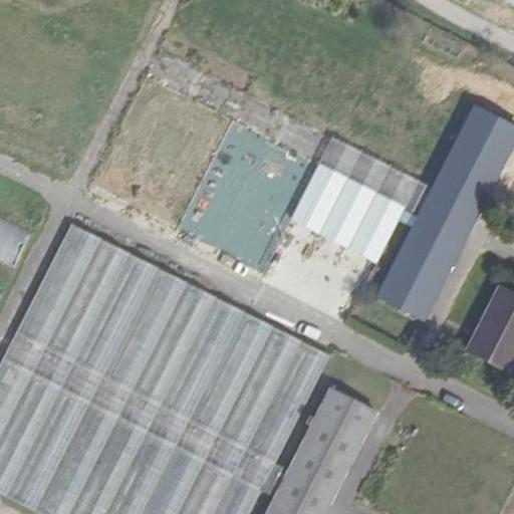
[(163,33),(88,192),(325,302),(336,280),(346,284),(369,234),(345,223),(352,208),(381,222),(390,203),(403,209),(418,178),(244,96),(254,76),(163,33)]
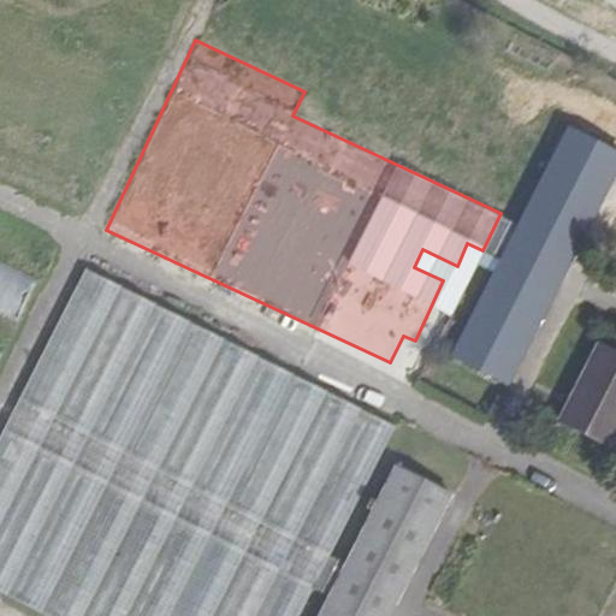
[(519,226),(502,260),(452,356),(507,385),(615,176),(615,153),(569,130),(519,226)]
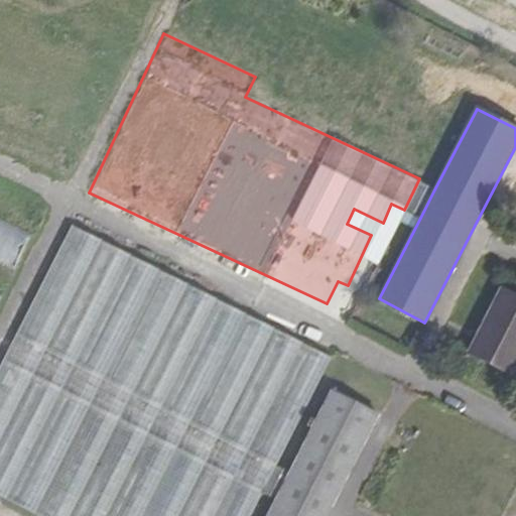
[(420,218),(434,189),(420,182),(406,211),(420,218)]
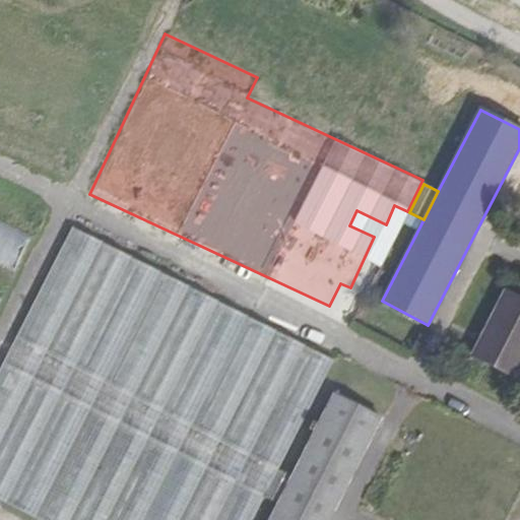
[(0,219),(0,265),(13,272),(31,237),(0,219)]
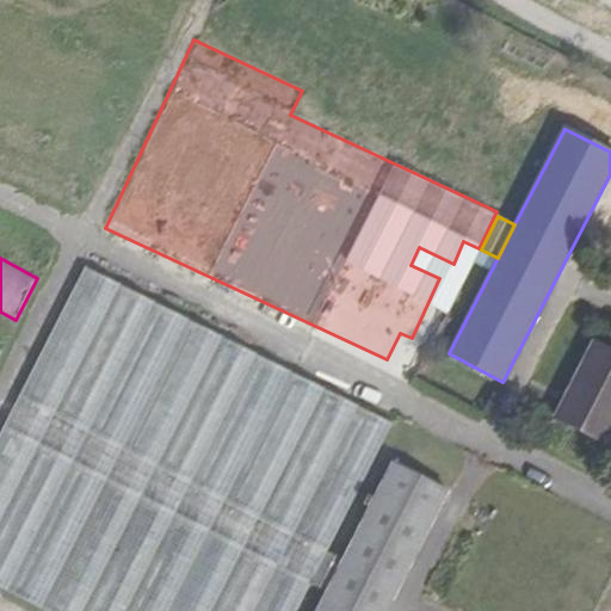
[(295,610),(309,585),(326,553),(392,424),(85,269),(0,433),(0,587),(47,610),(295,610)]
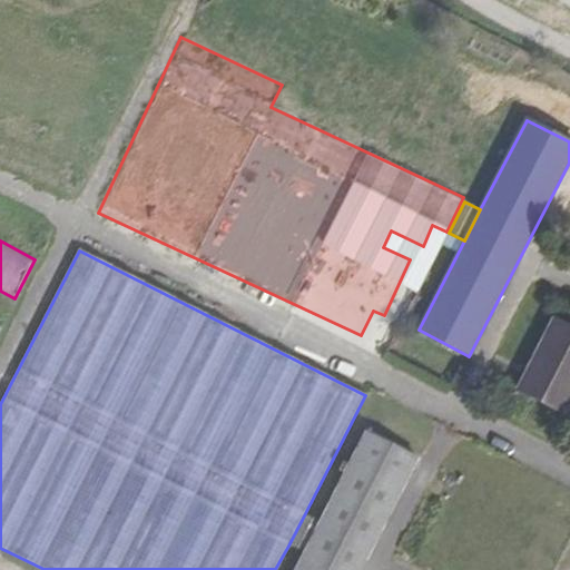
[(564,415),(569,403),(569,330),(552,322),(518,391),(564,415)]
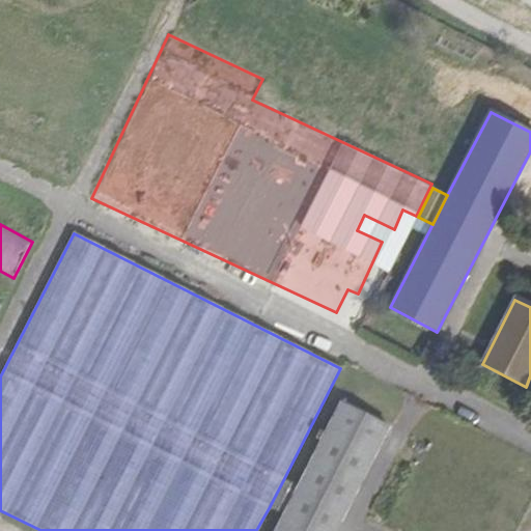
[(298,487),(284,515),(275,530),(336,530),(390,427),(341,403),(298,487)]
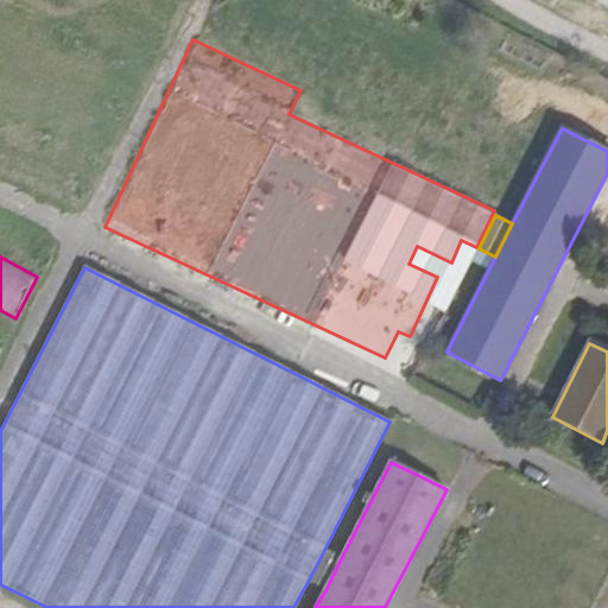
[(325,590),(341,558),(324,550),(308,582),(325,590)]
